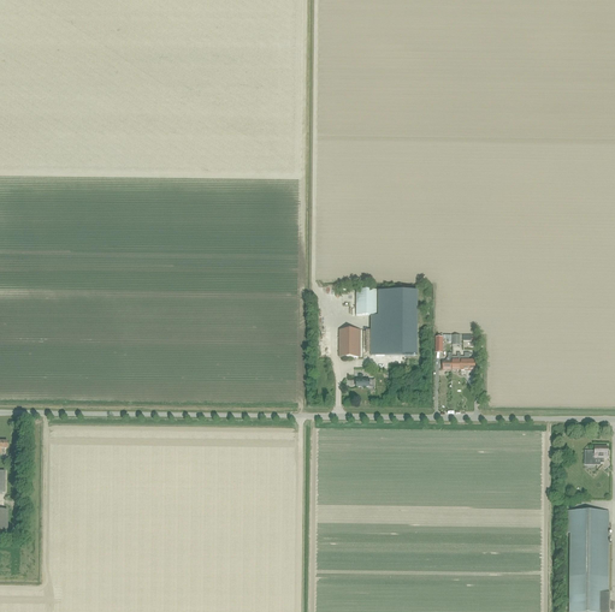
[(376,313),(376,287),(354,287),(354,313),(376,313)]
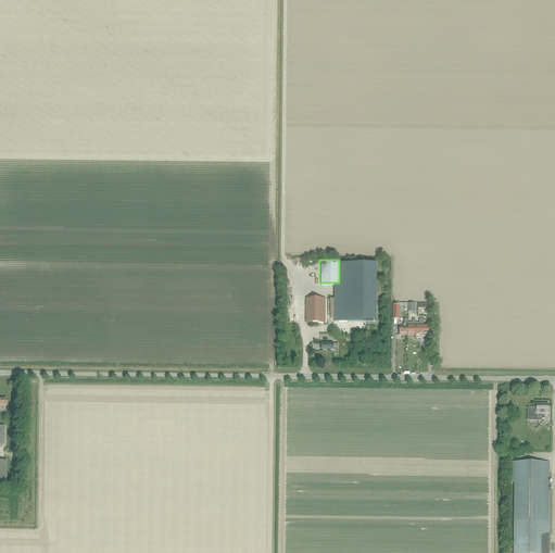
[(374,318),(375,261),(340,261),(340,283),(339,283),(333,283),(333,318),(340,318),(374,318)]
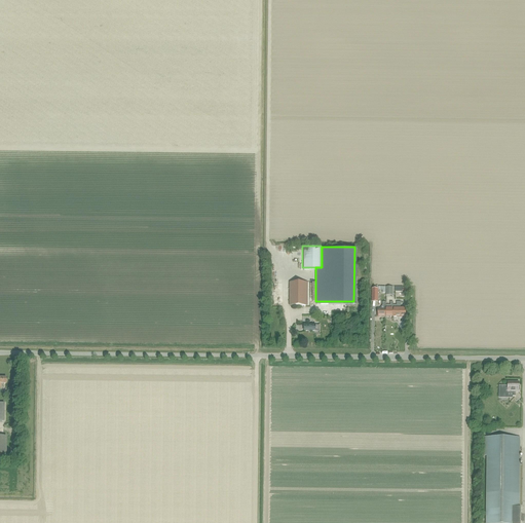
[(306,303),(306,279),(288,279),(288,303),(306,303)]
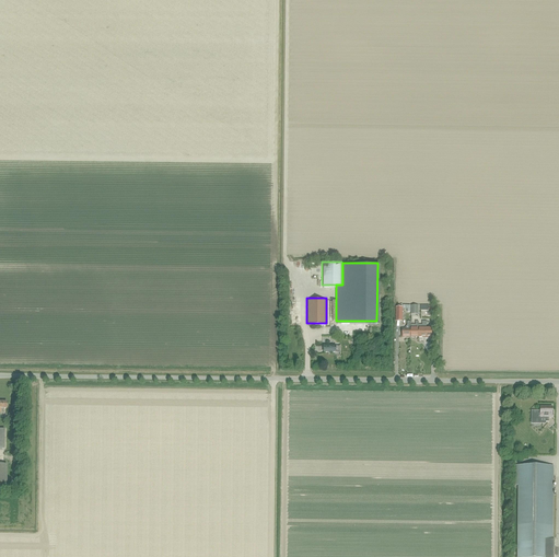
[(335,344),(328,344),(328,338),(325,338),(325,344),(323,343),(323,349),(335,350),(335,349),(339,349),(339,344),(335,344)]
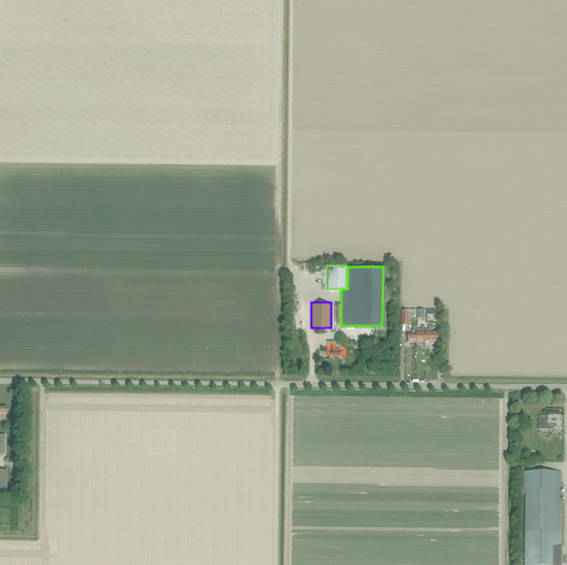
[(558,421),(559,416),(559,410),(546,410),(546,414),(537,413),(537,426),(553,427),(553,425),(556,425),(556,421),(558,421)]
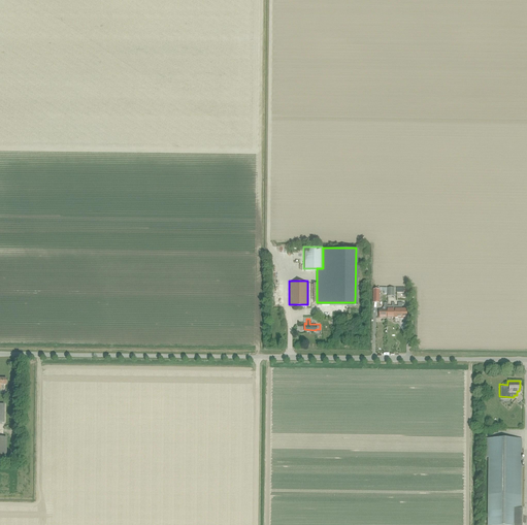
[(521,436),(485,436),(485,455),(487,455),(486,524),(522,524),(522,506),(520,506),(521,436)]
